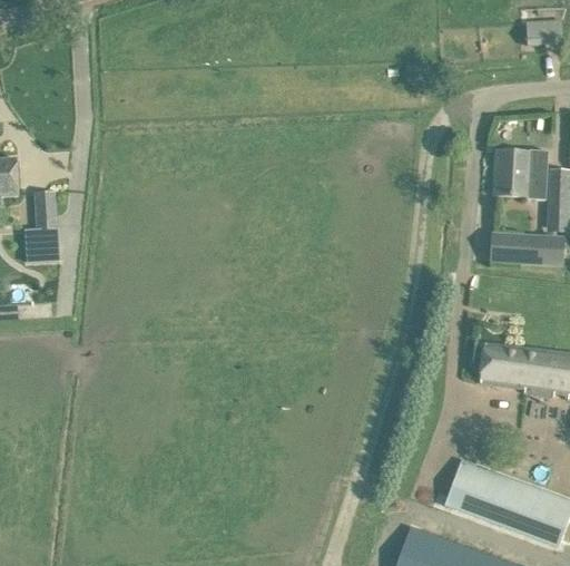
[(561,19),(526,21),(528,44),(563,41),(561,19)]
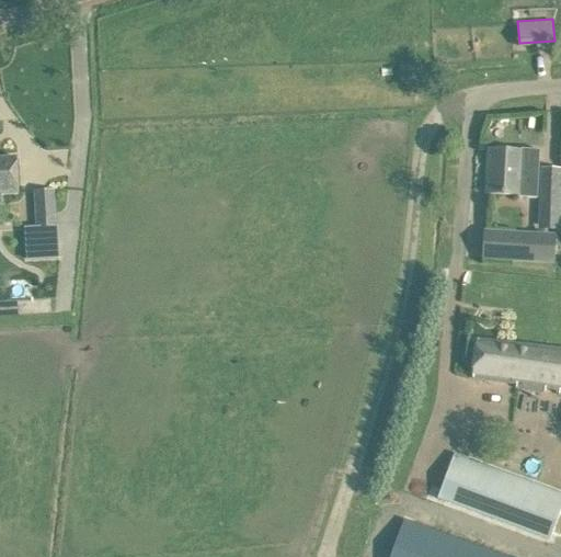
[(490,146),(488,190),(497,191),(518,191),(518,193),(537,193),(537,192),(538,147),(521,146),(521,148),(490,146)]
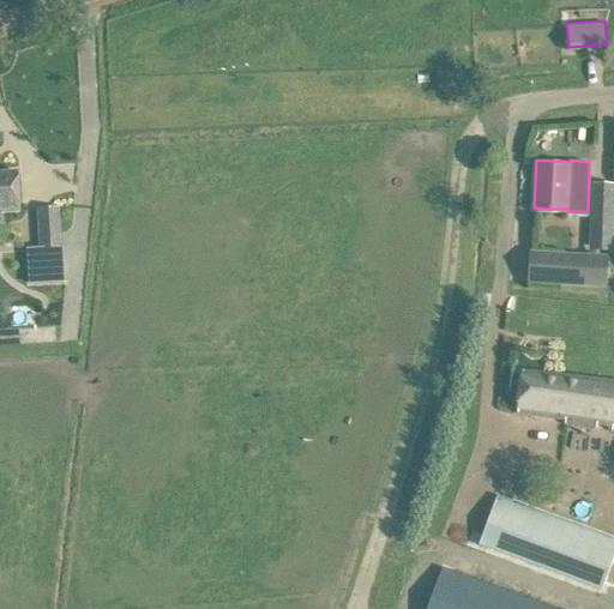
[(0,169),(0,218),(1,218),(1,209),(6,207),(20,207),(19,193),(18,169),(0,169)]
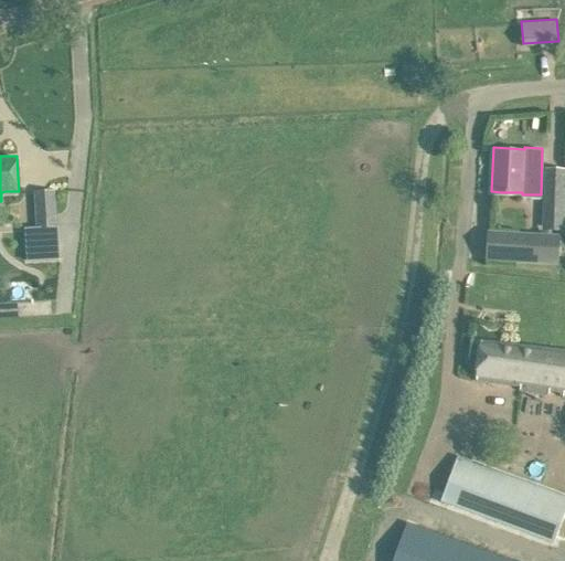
[(564,197),(564,166),(545,166),(543,205),(564,207),(564,197)]
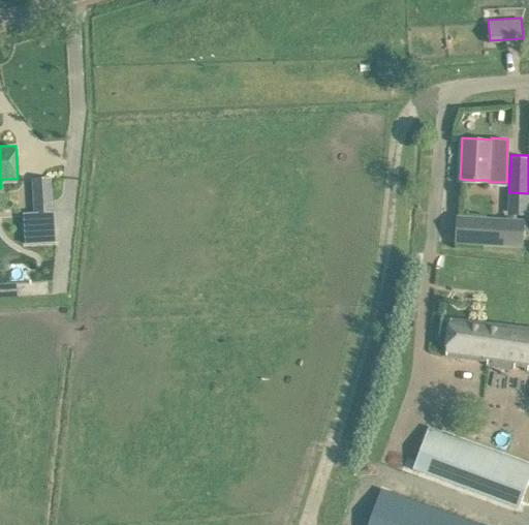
[(53,210),(54,210),(52,176),(33,177),(34,212),(35,212),(37,238),(55,237),(53,210)]
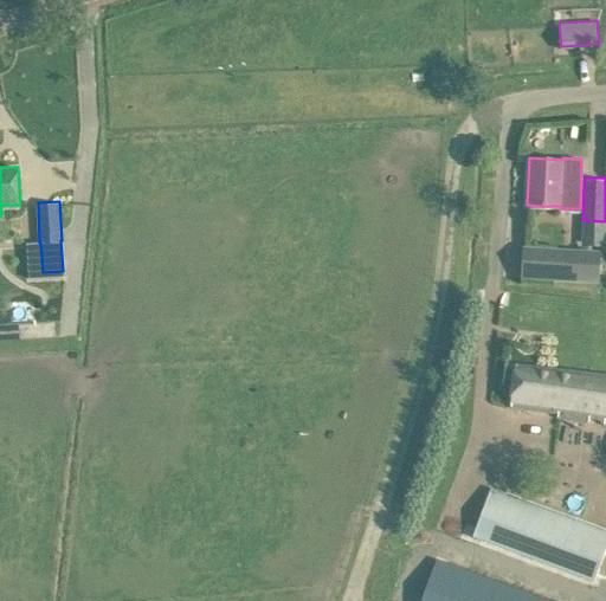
[(523,245),(521,277),(599,282),(601,250),(523,245)]
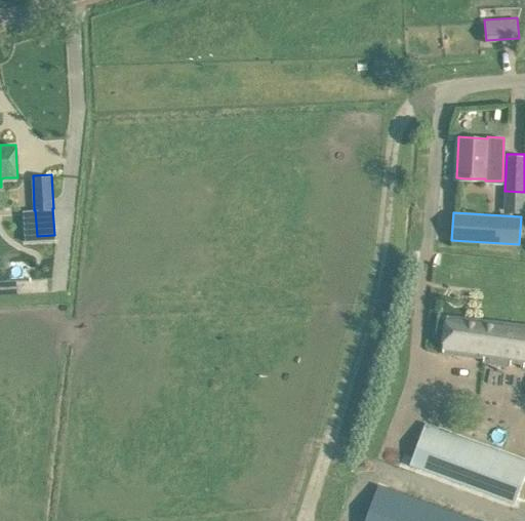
[(442,351),(452,352),(483,356),(483,359),(503,363),(510,364),(510,360),(524,362),(523,366),(524,366),(524,325),(468,317),(447,314),(442,351)]
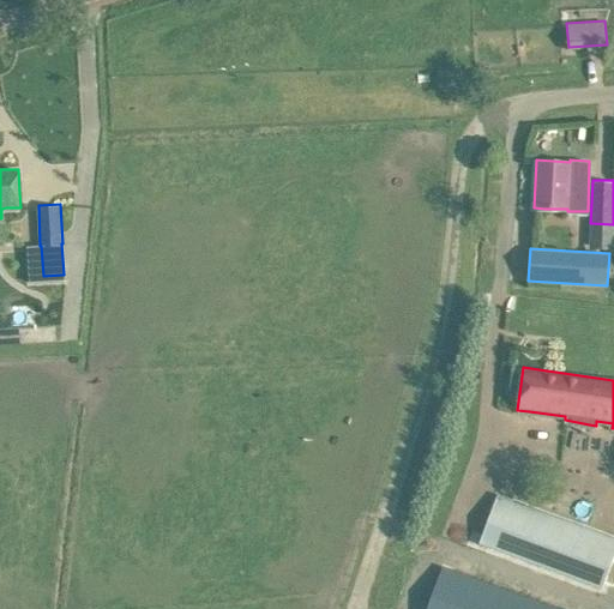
[(613,554),(613,537),(547,512),(498,493),(479,541),(501,549),(602,588),(613,554)]
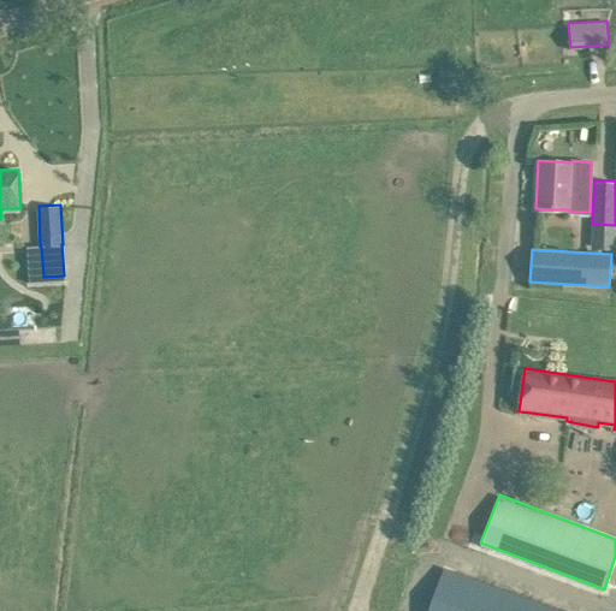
[(570,610),(445,565),(428,610),(570,610)]
